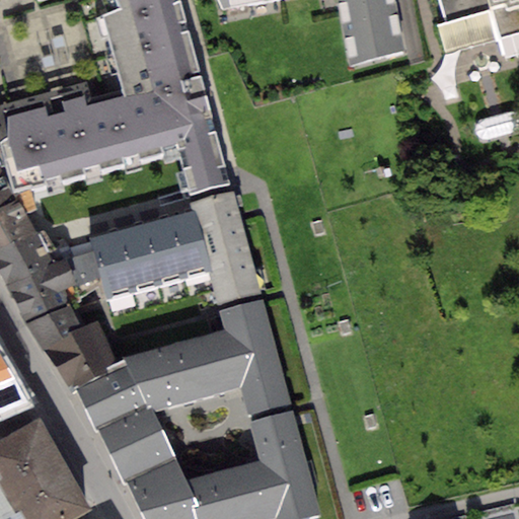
[(0,0),(0,165),(16,199),(30,193),(179,154),(190,194),(229,183),(179,0),(0,0)]
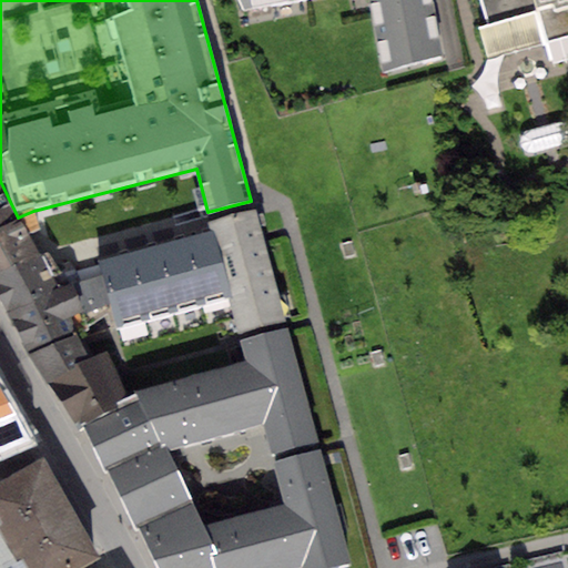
[(237,0),(243,10),(295,0),(366,0),(381,70),(445,58),(434,0),(237,0)]
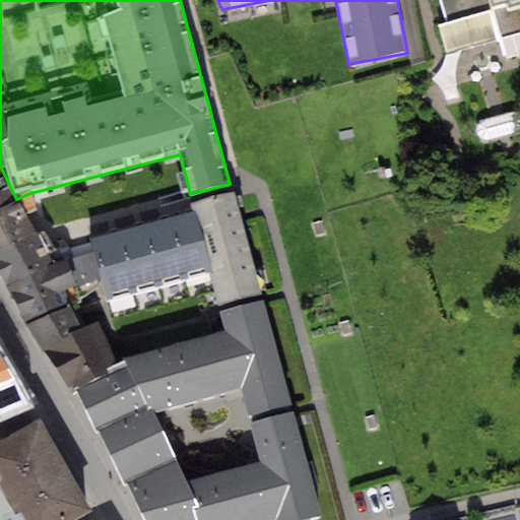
[(519,0),(439,0),(446,22),(437,24),(444,54),(501,39),(508,61),(519,57),(519,0)]
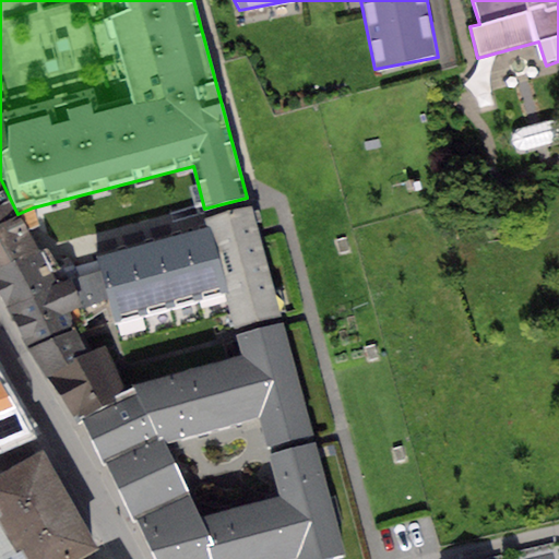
[(0,222),(18,214),(0,178),(0,222)]
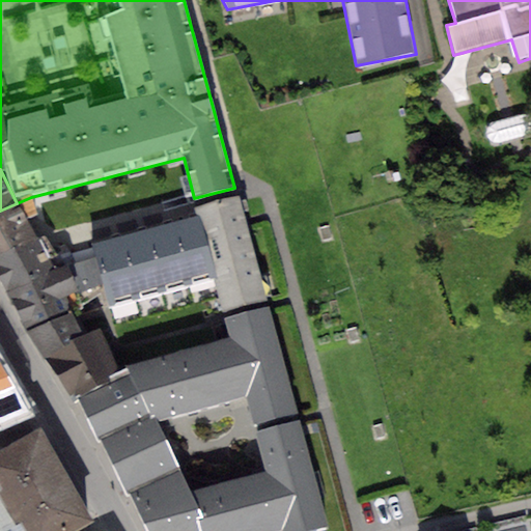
[(17,203),(0,211),(0,256),(38,240),(23,215),(34,212),(31,197),(17,203)]
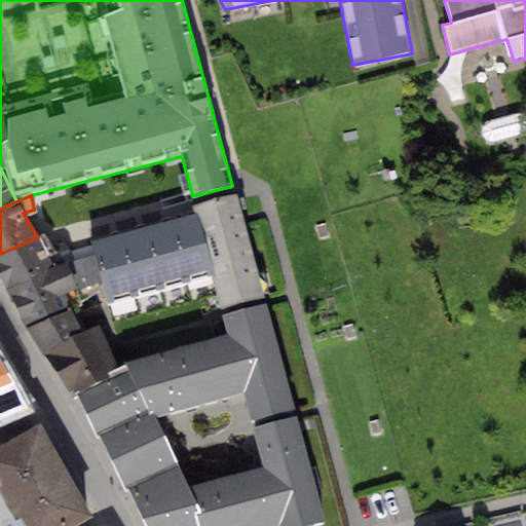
[(236,195),(193,207),(195,214),(213,278),(221,308),(264,297),(236,195)]
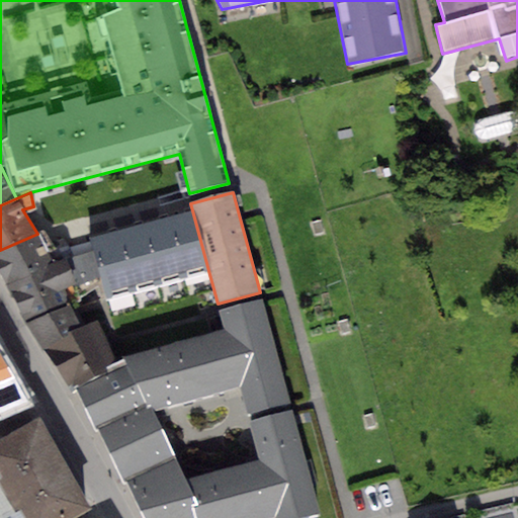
[(209,274),(192,210),(169,218),(185,280),(209,274)]
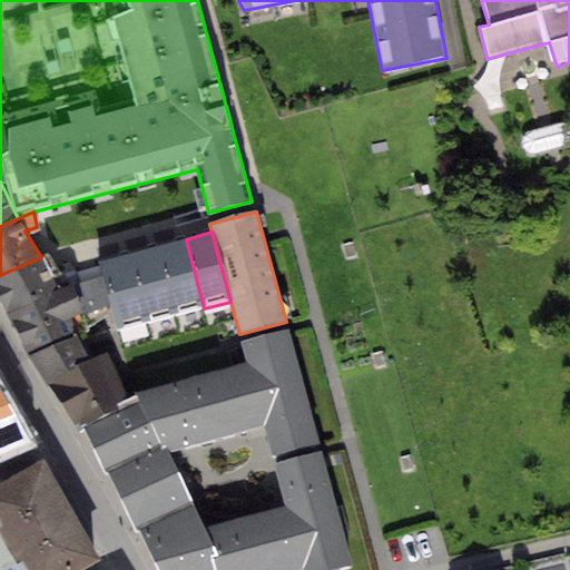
[(204,308),(186,239),(156,247),(175,316),(204,308)]
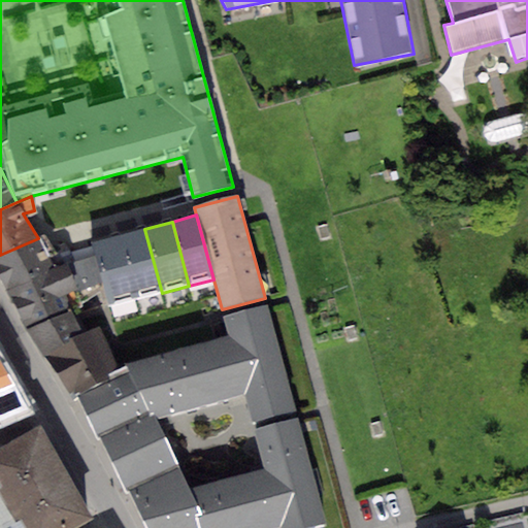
[(162,293),(144,229),(119,235),(136,299),(162,293)]
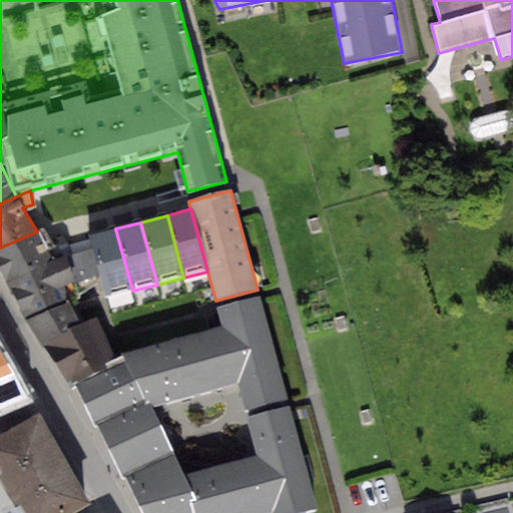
[(45,228),(37,231),(0,247),(0,276),(5,284),(52,261),(47,251),(56,246),(45,228)]
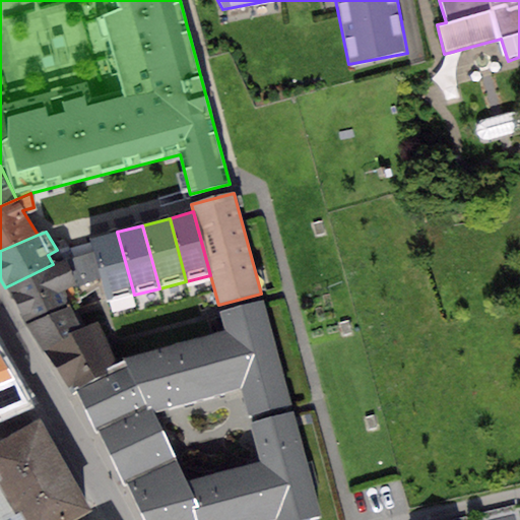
[(134,295),(117,232),(89,240),(92,250),(101,280),(107,302),(134,295)]
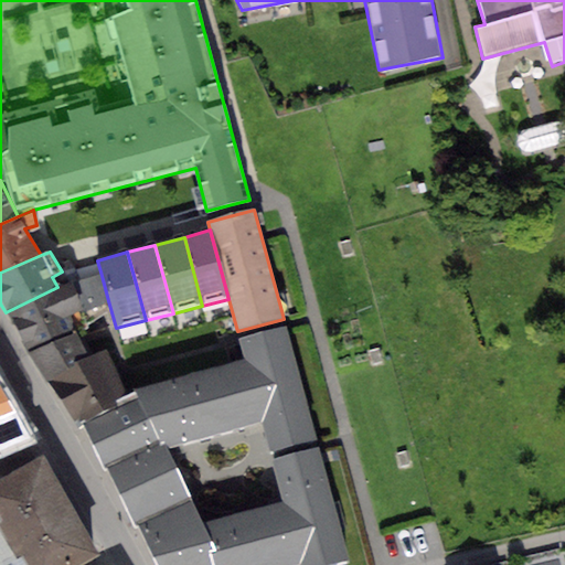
[(100,272),(73,279),(82,313),(109,305),(100,272)]
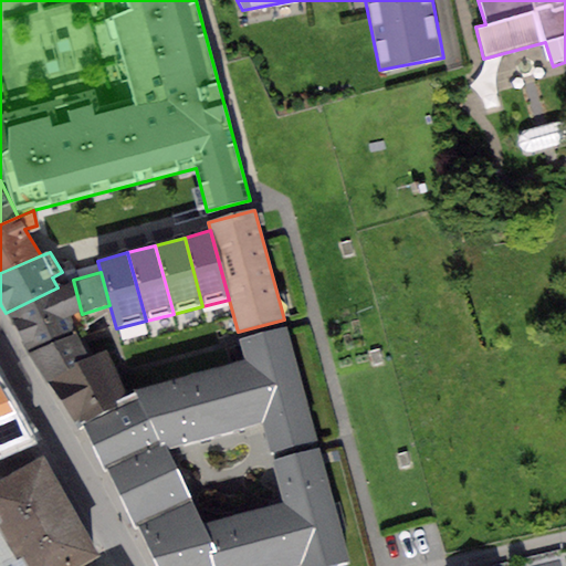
[(73,280),(58,287),(6,313),(27,353),(74,334),(69,321),(82,314),(73,280)]
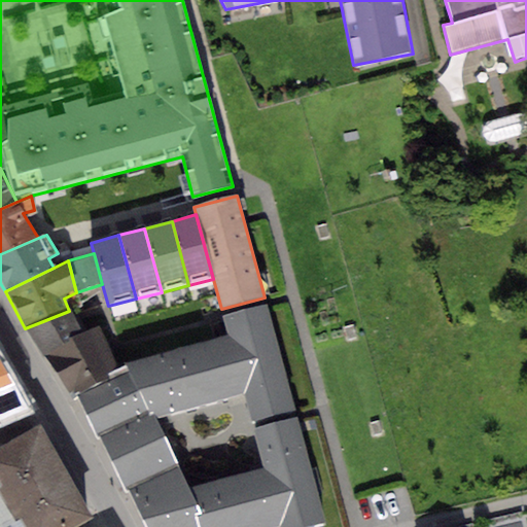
[(222,316),(227,335),(125,364),(127,369),(149,410),(152,418),(243,393),(250,421),(294,411),(267,305),(222,316)]
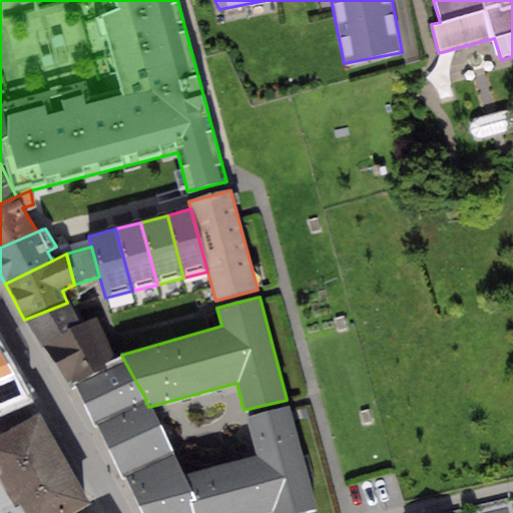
[(67,303),(24,320),(42,348),(80,327),(67,303)]
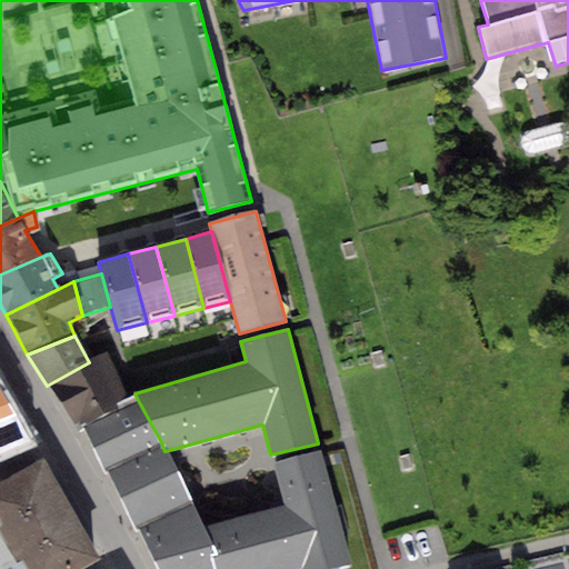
[(108,353),(89,362),(47,386),(73,422),(79,419),(85,427),(128,402),(108,353)]
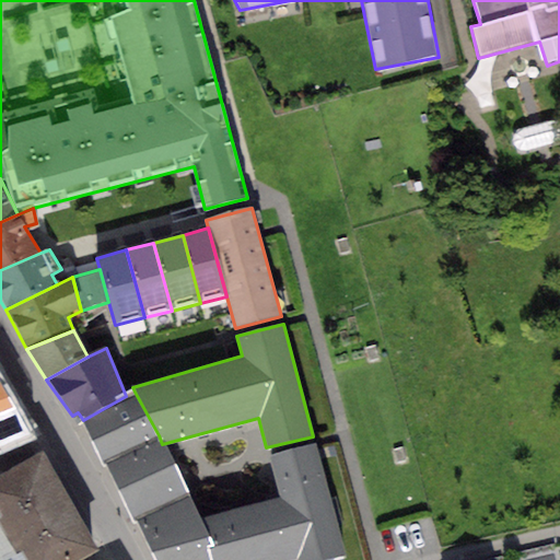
[(0,444),(25,432),(0,376),(0,444)]
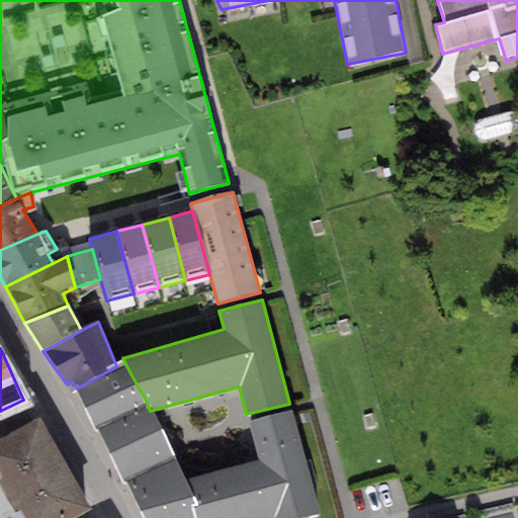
[(99,429),(123,482),(126,479),(145,517),(196,517),(186,479),(175,456),(150,411),(124,362),(116,366),(77,389),(96,430),(99,429)]
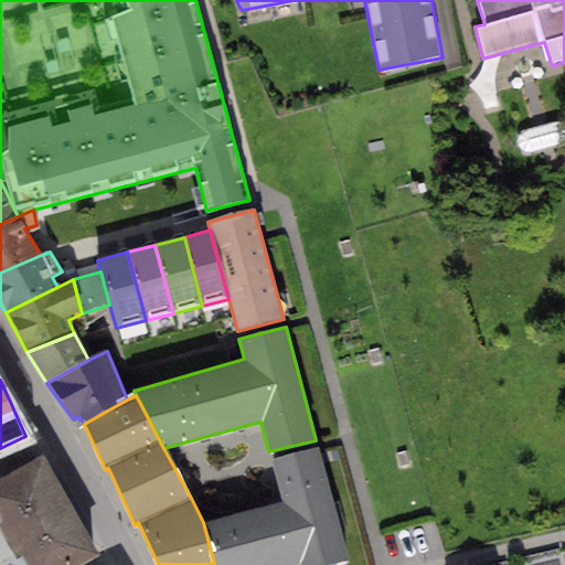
[(318,448),(270,460),(281,501),(203,522),(214,564),(294,564),(300,563),(300,564),(324,564),(347,560),(318,448)]
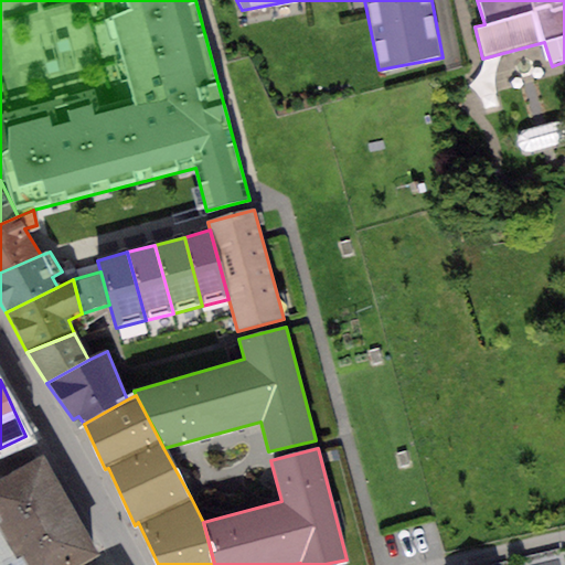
[(45,455),(0,479),(0,522),(23,564),(73,564),(99,551),(45,455)]
